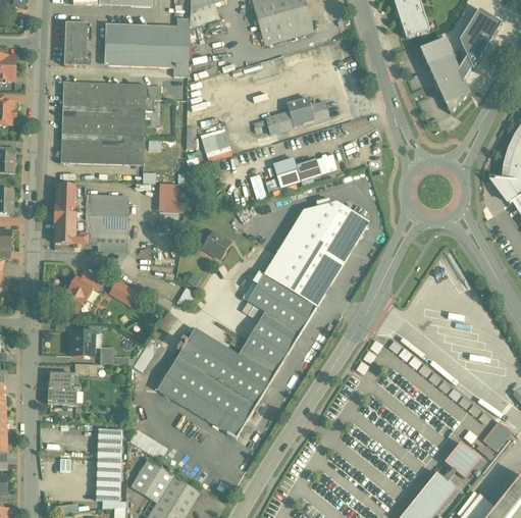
[(190,0),(189,16),(189,26),(218,16),(213,0),(190,0)]
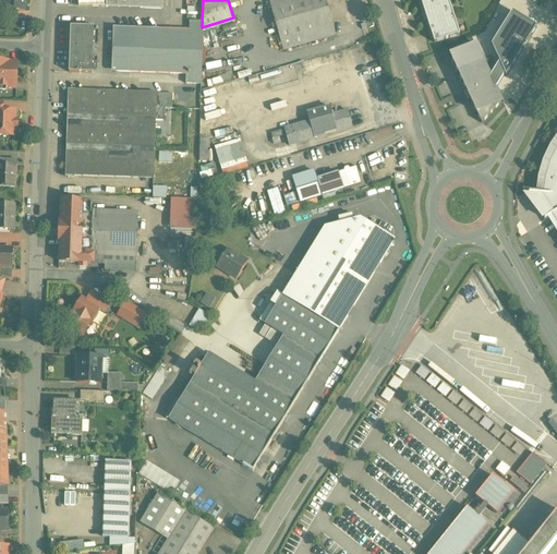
[(268,0),(282,47),(335,32),(325,0),(268,0)]
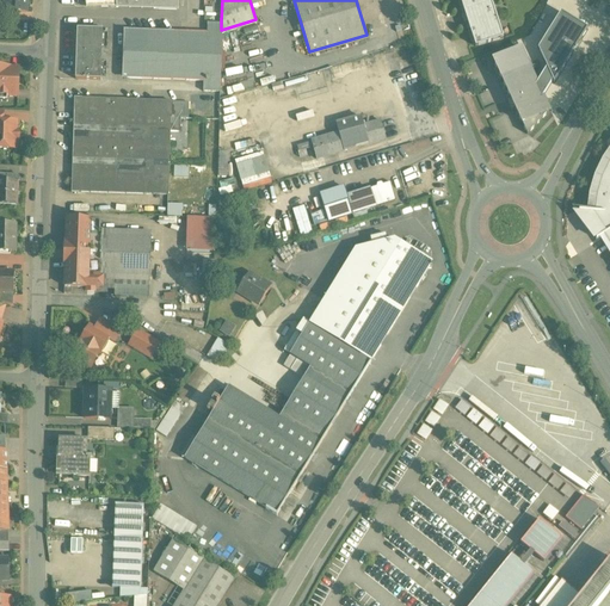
[(501,33),(491,0),(460,0),(474,43),(501,33)]
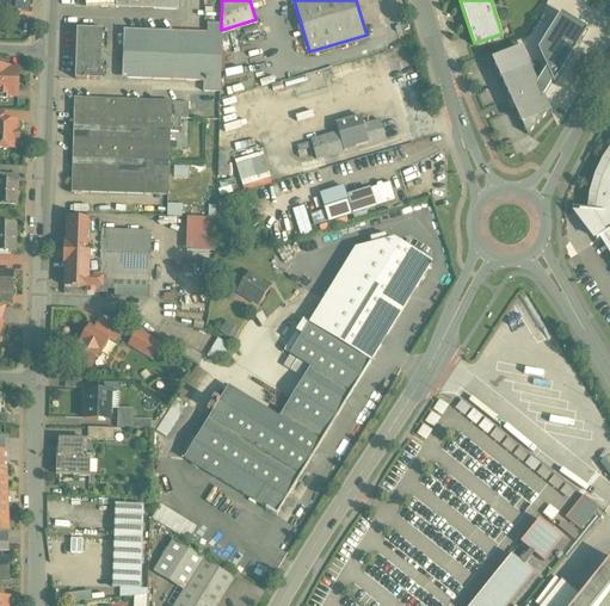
[(550,76),(553,79),(586,24),(560,8),(537,45),(546,63),(535,79),(541,92),(550,76)]
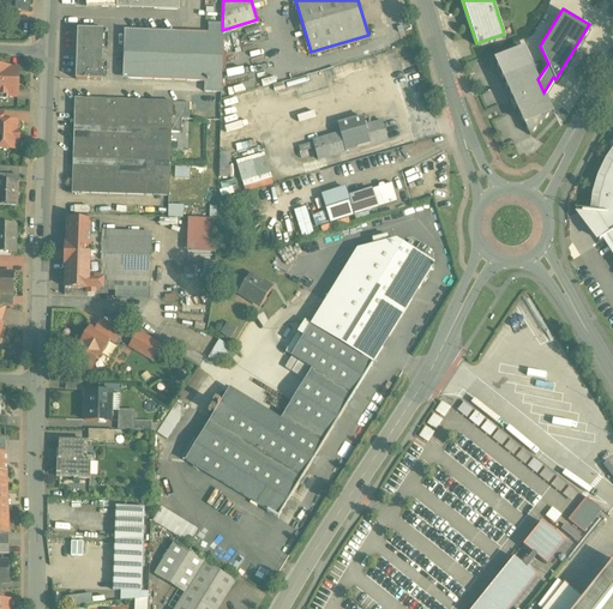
[(222,19),(208,18),(206,29),(208,29),(206,77),(203,77),(203,88),(221,89),(222,30),(222,19)]
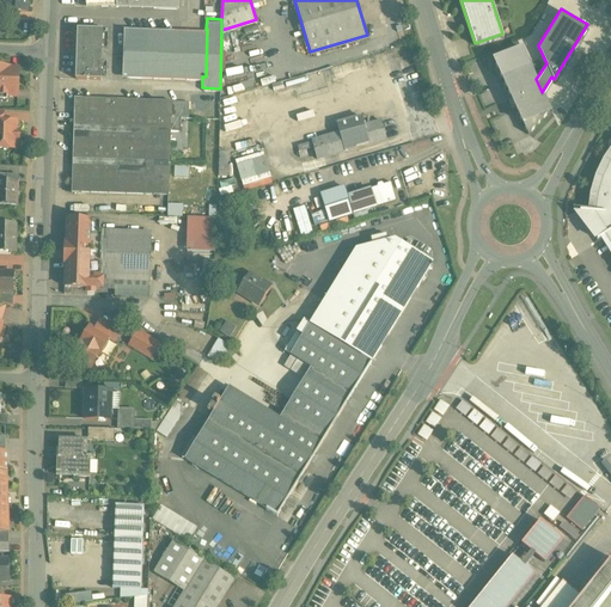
[(102,26),(77,25),(74,75),(99,77),(102,26)]
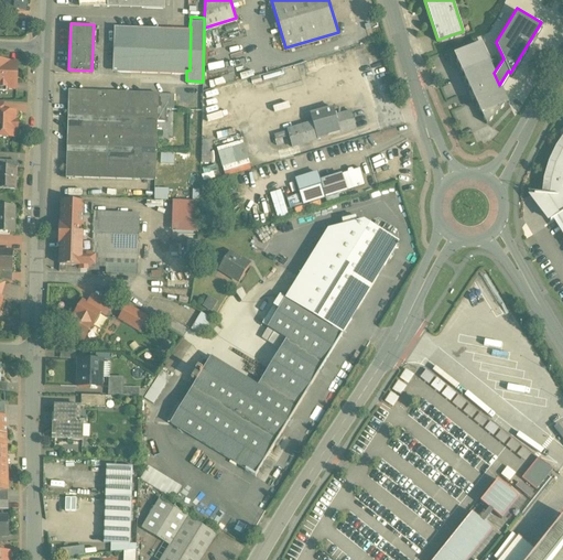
[(190,27),(118,24),(114,28),(112,64),(116,68),(186,71),(190,71),(191,27),(190,27)]
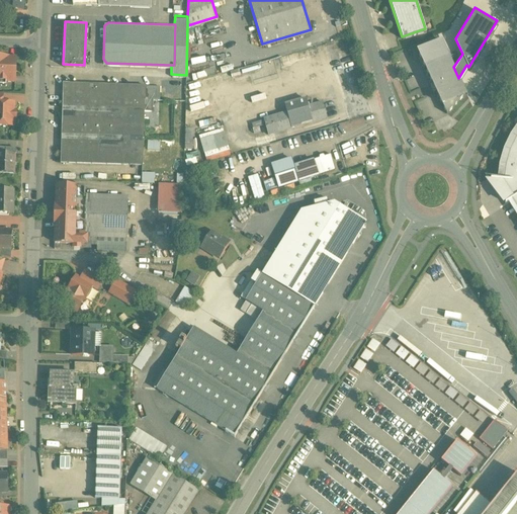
[(440,37),(417,48),(433,83),(446,111),(464,91),(458,78),(453,67),(440,37)]
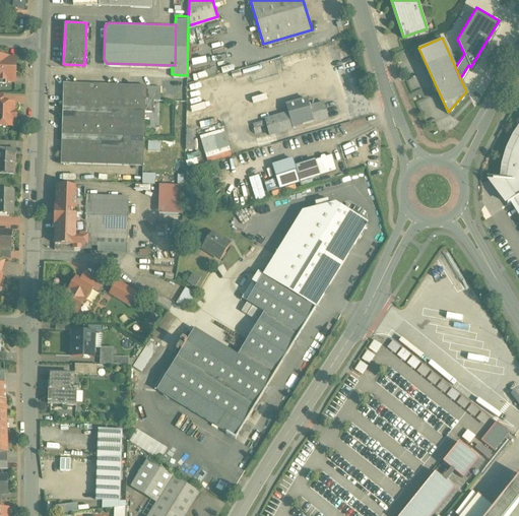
[(7,54),(0,53),(0,77),(14,78),(14,55),(7,55),(7,54)]
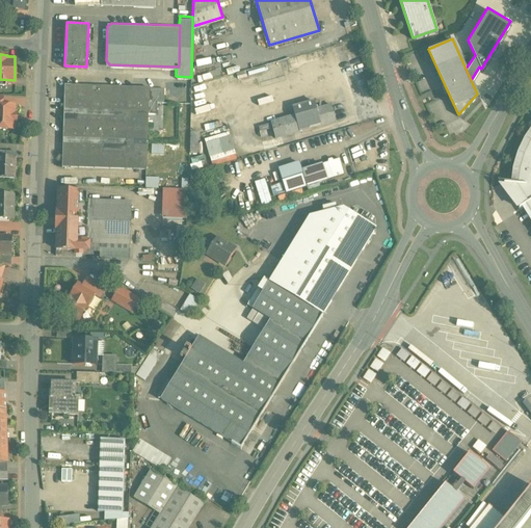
[(148,85),(64,82),(61,163),(145,166),(148,111),(156,111),(156,100),(162,100),(163,85),(148,85)]
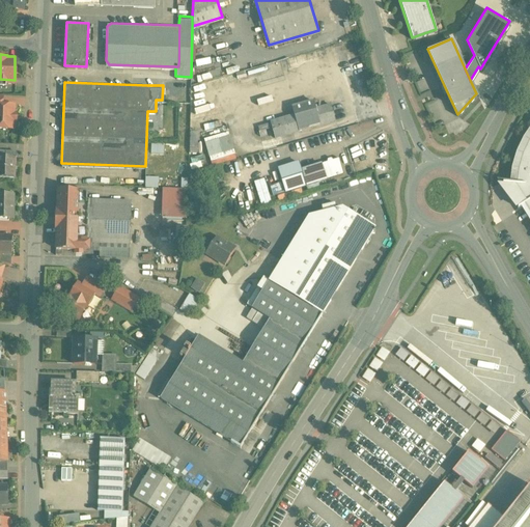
[(9,92),(0,91),(0,102),(1,102),(2,92),(9,92)]
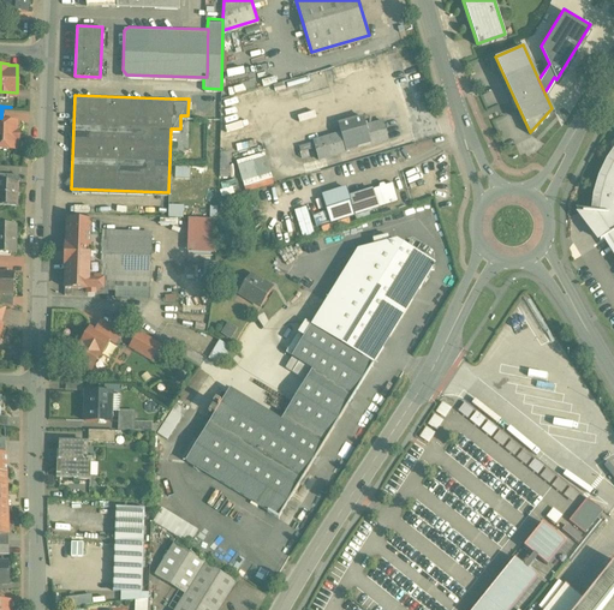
[(1,118),(0,118),(0,144),(15,145),(15,136),(18,136),(18,129),(15,127),(15,118),(1,118)]
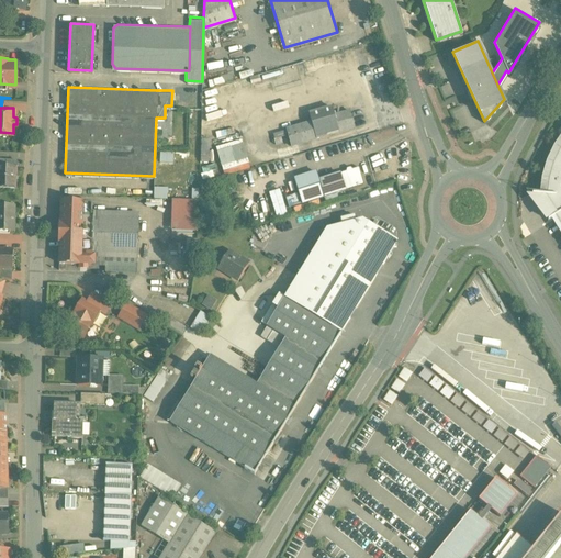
[(349,108),(285,126),(290,143),(354,124),(349,108)]
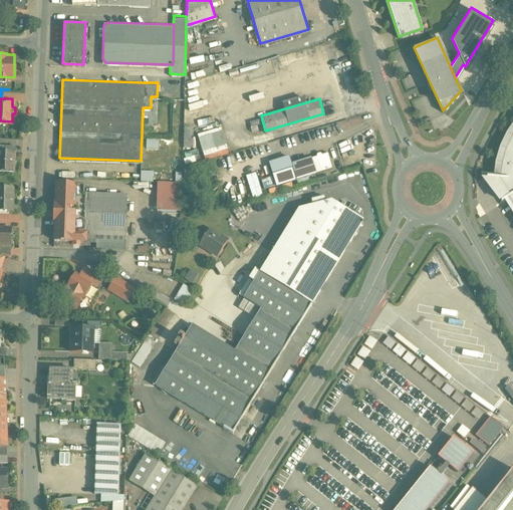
[(512,131),(511,134),(505,147),(501,161),(499,175),(486,174),(486,175),(494,176),(506,194),(500,198),(501,198),(506,195),(506,196),(507,195),(512,205),(512,131)]
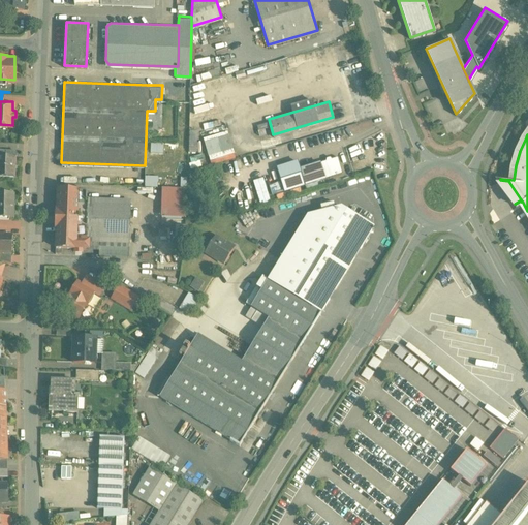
[(13,148),(0,147),(0,173),(13,174),(13,148)]
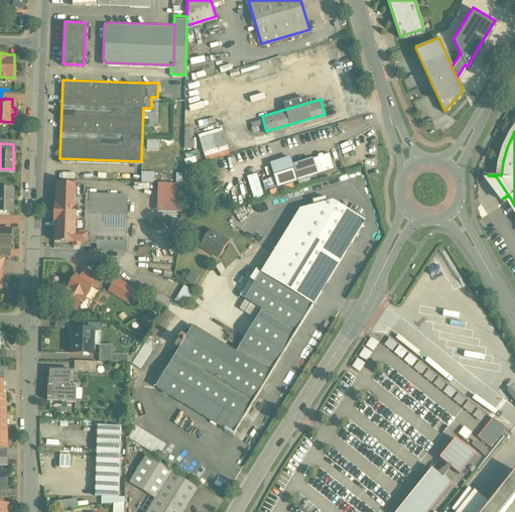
[(316,154),(310,156),(315,171),(333,166),(328,150),(323,152),(320,150),(316,151),(316,154)]
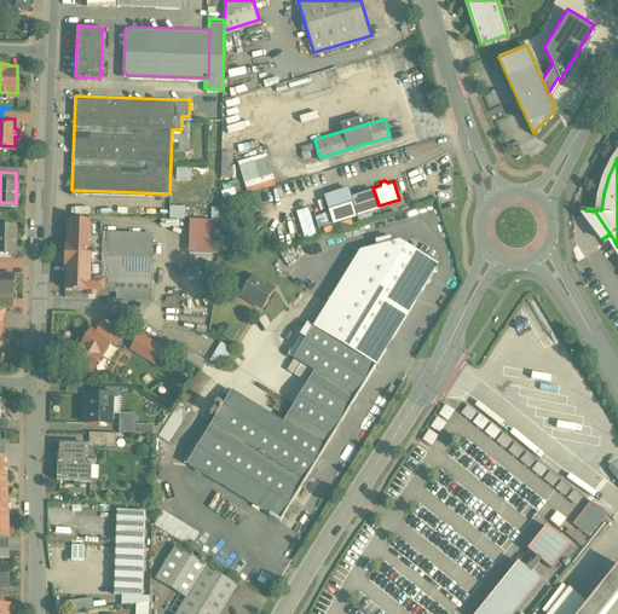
[(346,186),(323,193),(328,209),(313,213),(317,225),(356,213),(350,195),(346,186)]
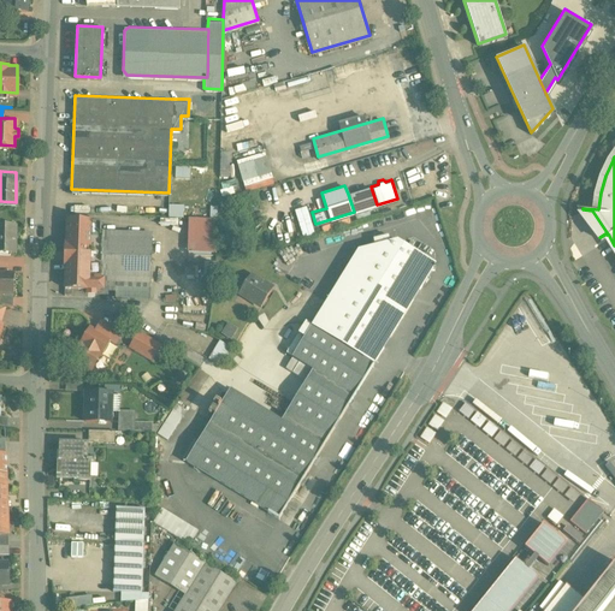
[(371,187),(348,194),(354,212),(377,205),(371,187)]
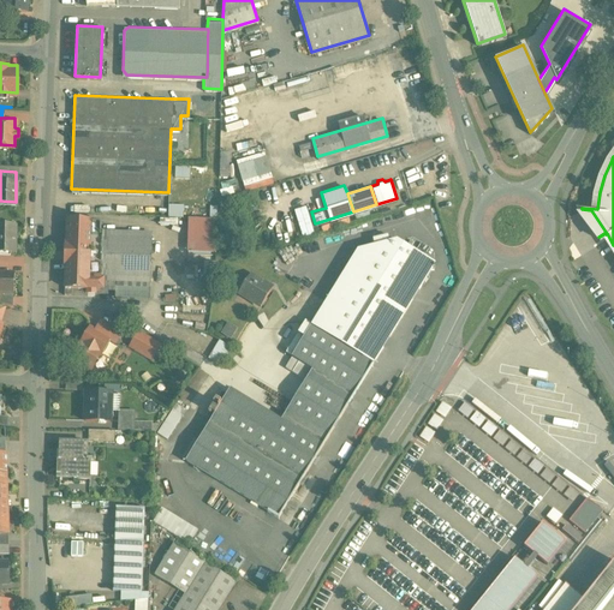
[(100,219),(66,217),(66,240),(65,240),(65,246),(66,247),(66,253),(64,256),(64,262),(65,262),(64,283),(71,285),(101,286),(102,276),(100,276),(101,228),(100,228),(100,219)]
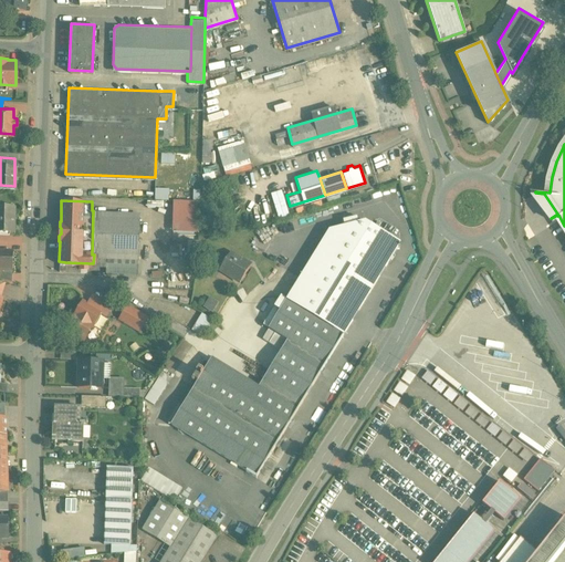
[(13,204),(0,203),(0,229),(13,230),(13,204)]
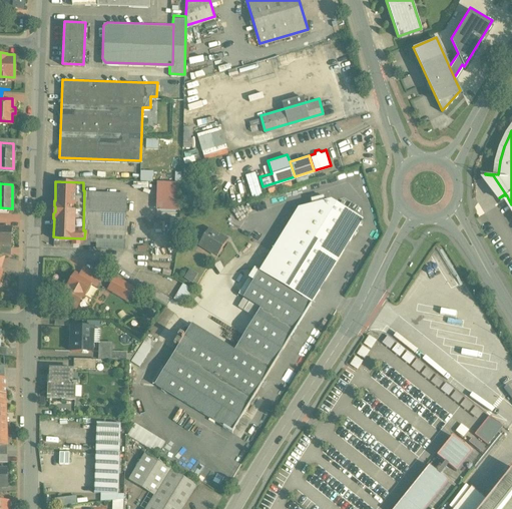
[(125,192),(84,190),(83,230),(85,230),(84,238),(97,238),(97,231),(124,232),(125,192)]
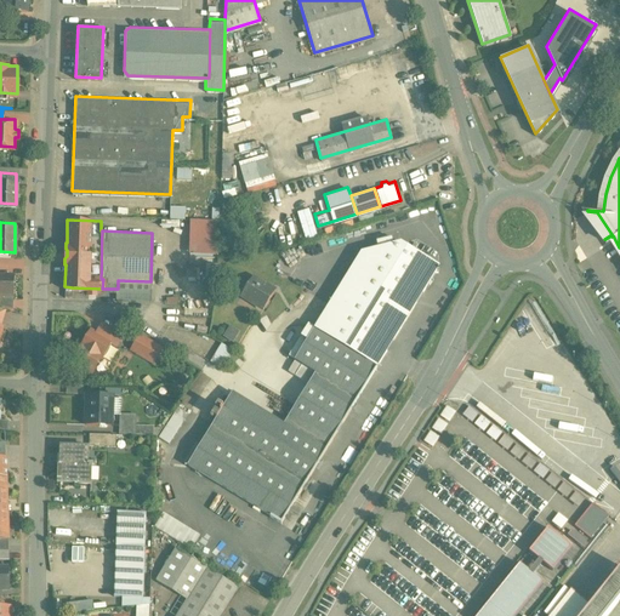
[(308,380),(283,421),(232,388),(228,394),(222,391),(206,416),(212,420),(187,461),(269,512),(269,513),(280,519),(438,262),(400,239),(360,249),(313,325),(306,321),(288,352),(294,355),(288,368),(308,380)]
